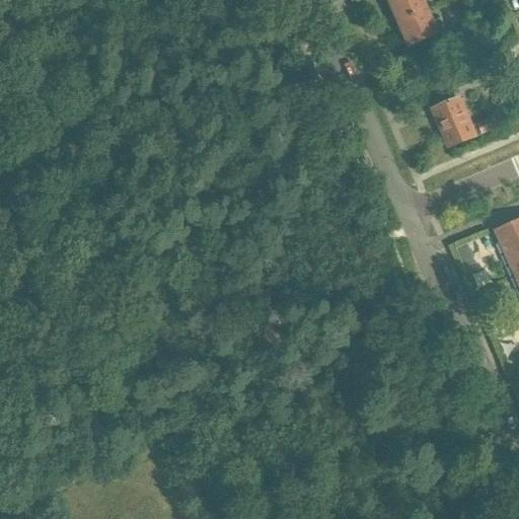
[(395,26),(428,12),(424,1),(426,0),(389,0),(385,2),(395,26)]
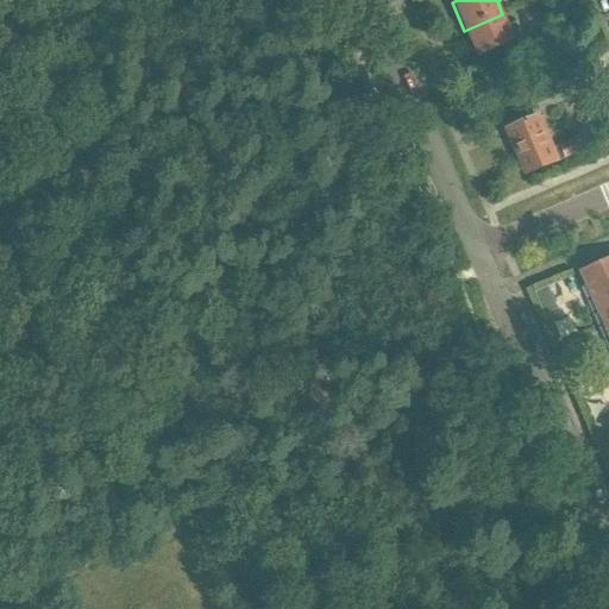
[(502,14),(464,31),(477,58),(523,38),(516,24),(508,27),(502,14)]
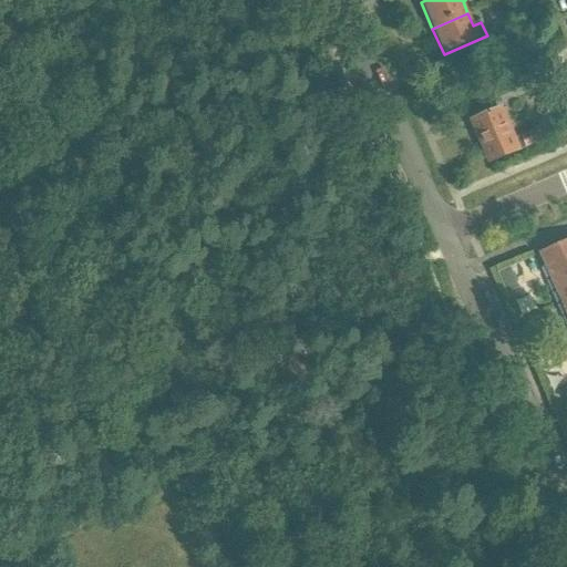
[(500,110),(475,120),(493,162),(542,141),(537,131),(513,141),(500,110)]
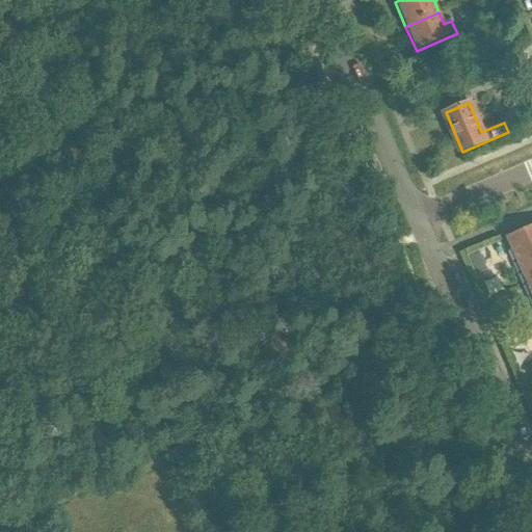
[(531,228),(506,240),(531,296),(531,228)]
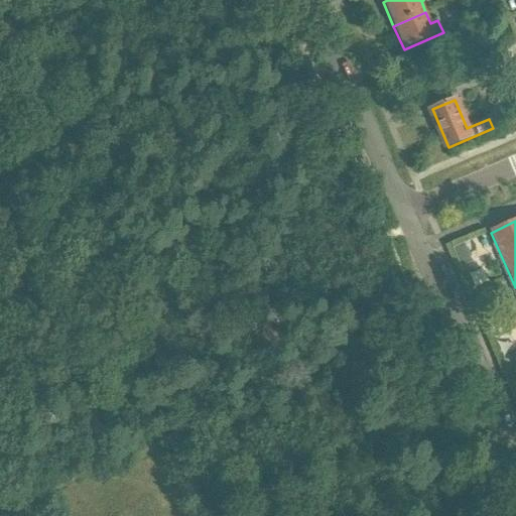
[(465,244),(454,249),(462,267),(473,262),(465,244)]
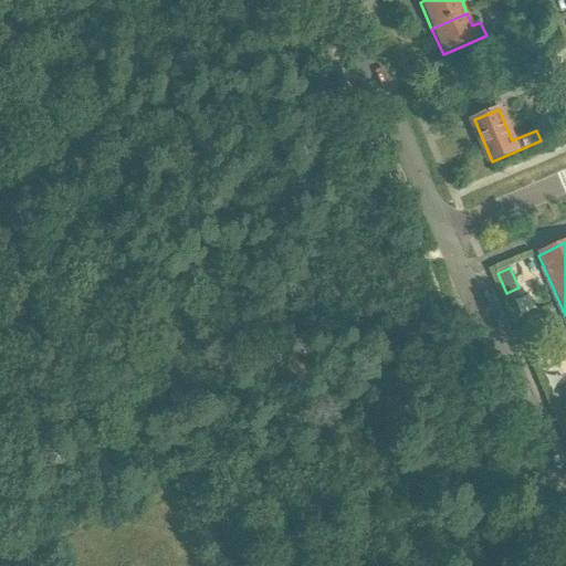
[(523,334),(527,343),(538,337),(534,327),(523,334)]
